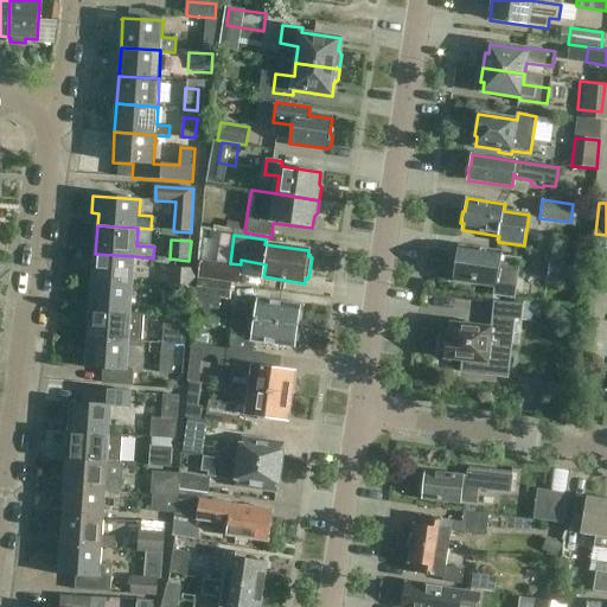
[(511,300),(516,272),(518,272),(521,260),(502,256),(502,255),(459,249),(458,262),(453,264),(452,273),(455,275),(455,279),(480,282),(481,286),(480,296),(511,300)]
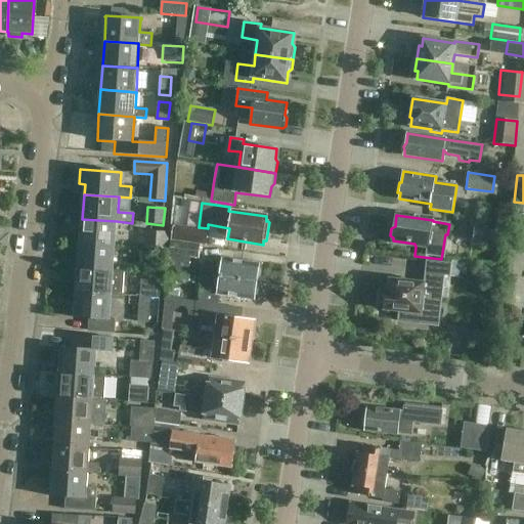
[(495,222),(476,218),(475,222),(473,238),(501,243),(505,224),(495,222)]
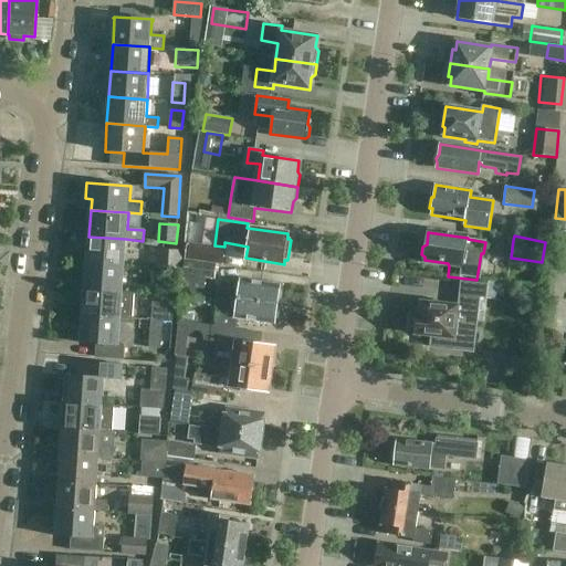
[(88,237),(86,263),(124,266),(126,239),(88,237)]
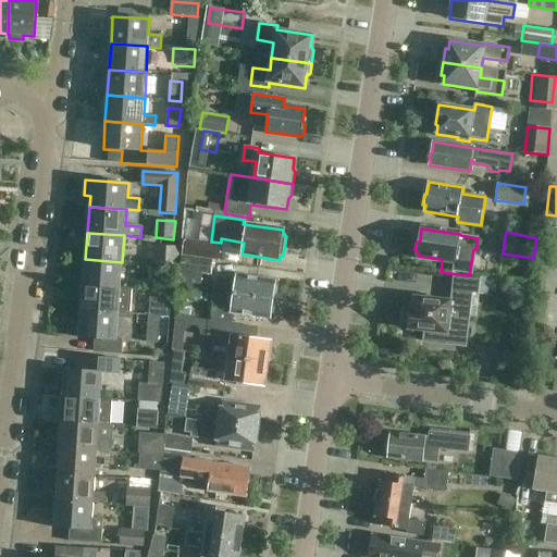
[(182,256),(215,260),(219,260),(221,245),(208,243),(208,244),(184,240),(182,256)]
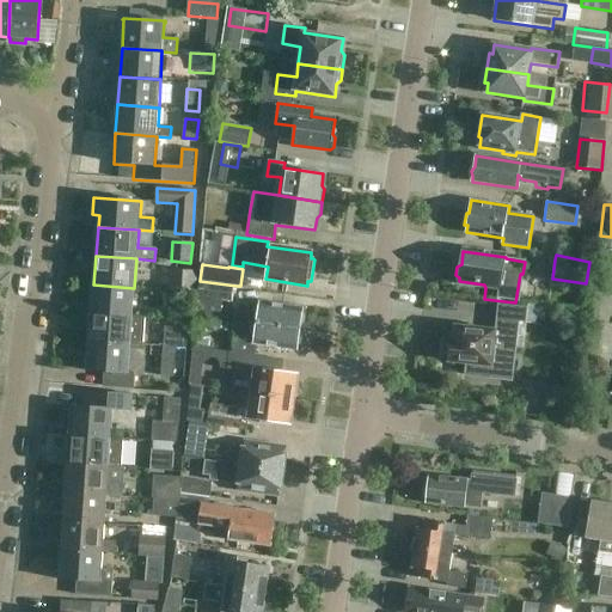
[(194,292),(196,273),(170,270),(169,291),(194,292)]
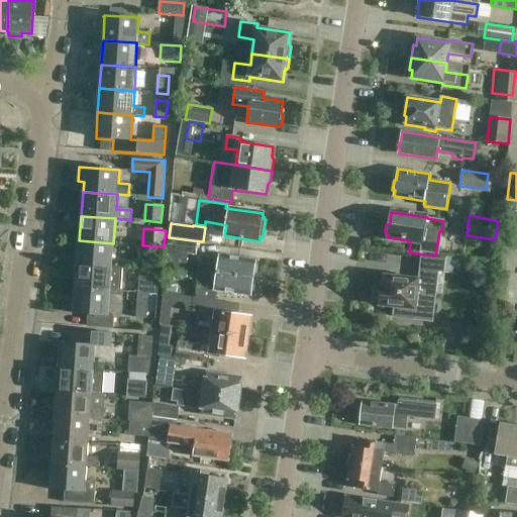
[(198,257),(200,241),(169,237),(167,253),(198,257)]
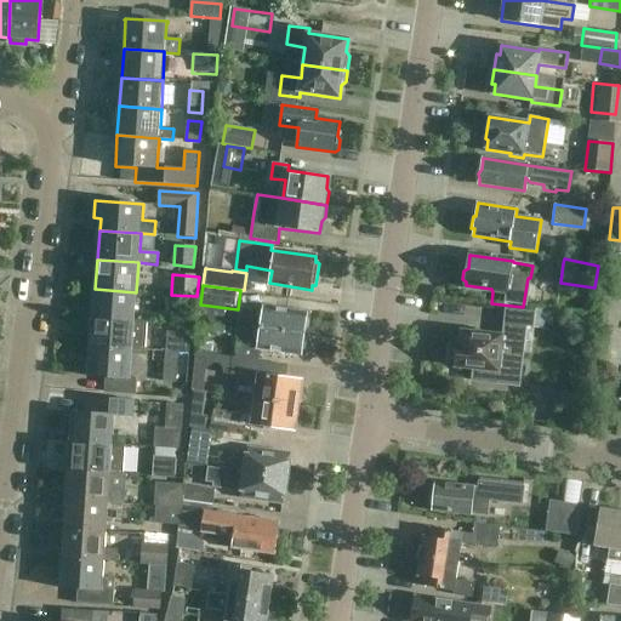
[(137,292),(136,292),(95,289),(92,318),(135,322),(137,292)]
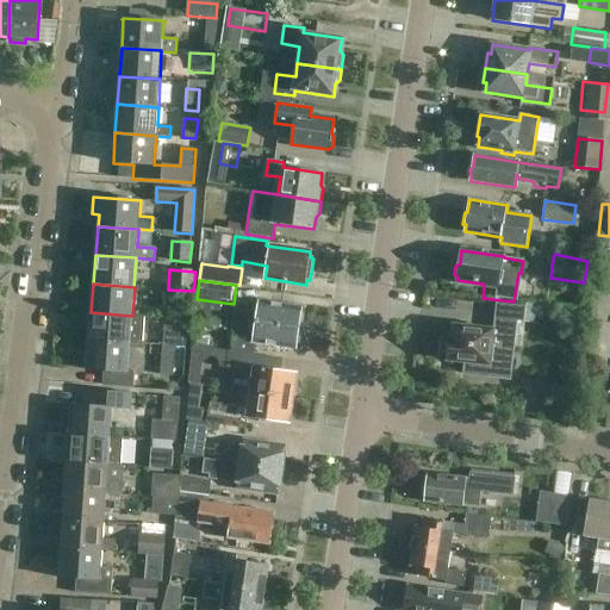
[(181,299),(168,298),(166,318),(179,319),(181,299)]
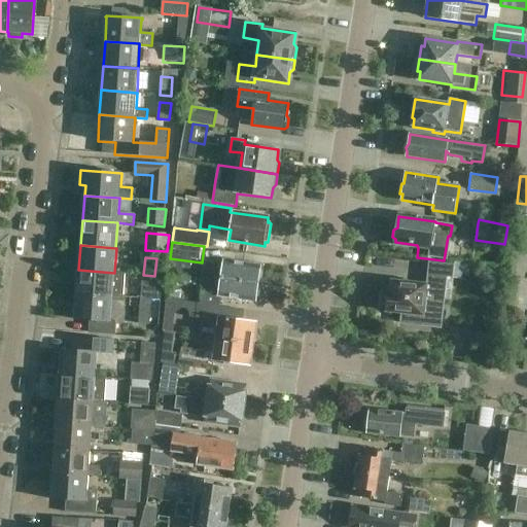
[(206,262),(204,277),(258,285),(259,280),(262,279),(262,273),(260,269),(261,266),(223,260),(222,266),(206,262)]
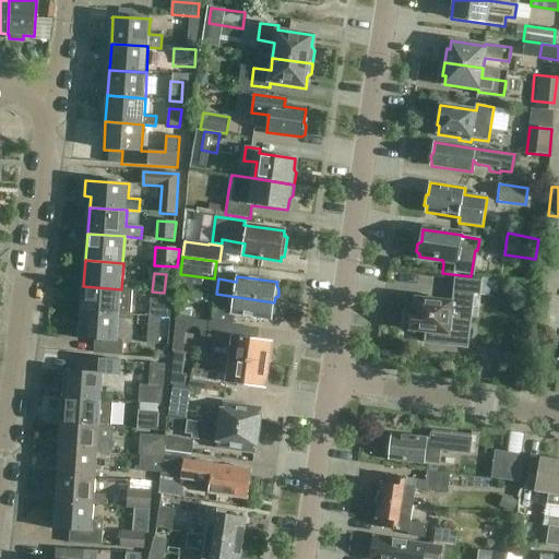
[(454,277),(453,292),(452,301),(415,298),(414,310),(412,310),(412,313),(408,316),(406,324),(409,328),(409,331),(427,333),(426,343),(445,345),(447,335),(459,336),(459,333),(450,333),(451,318),(471,319),(474,294),(479,295),(482,281),(454,277)]
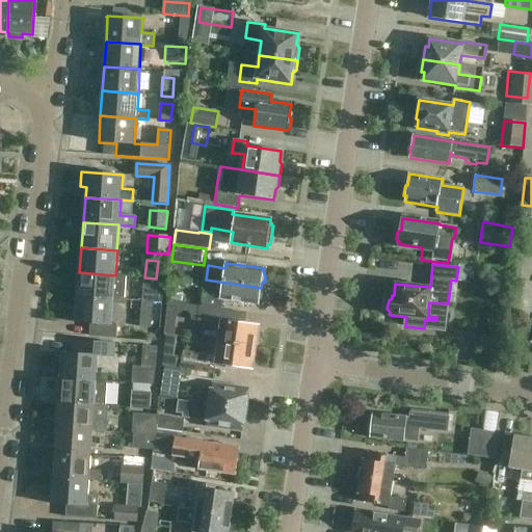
[(115,275),(79,272),(78,297),(113,300),(124,301),(126,276),(115,275)]
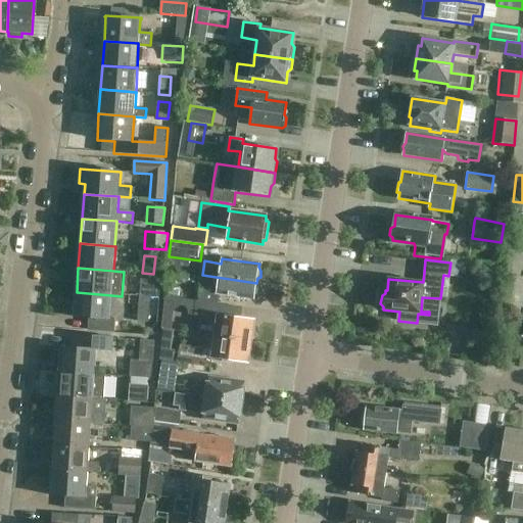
[(256,283),(202,275),(200,287),(218,289),(217,294),(254,299),(254,295),(257,294),(258,287),(256,284),(256,283)]
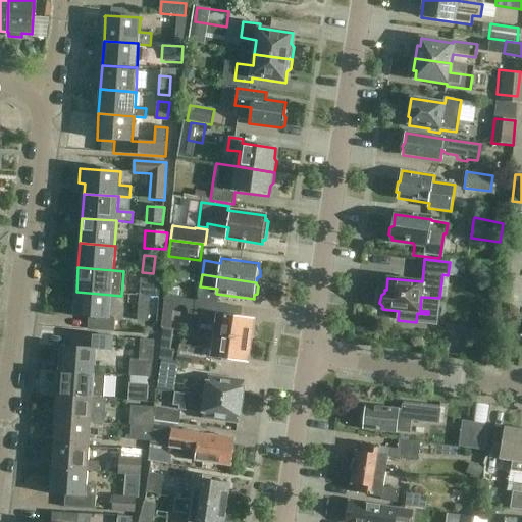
[(141,279),(140,297),(151,298),(152,280),(141,279)]
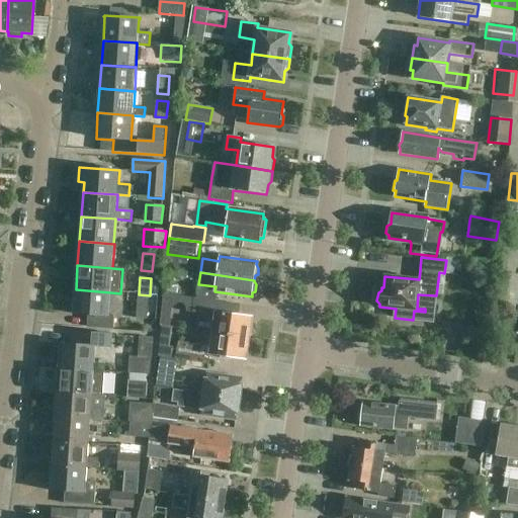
[(108,316),(110,292),(76,289),(74,313),(73,313),(73,315),(89,316),(88,328),(113,330),(114,316),(108,316)]
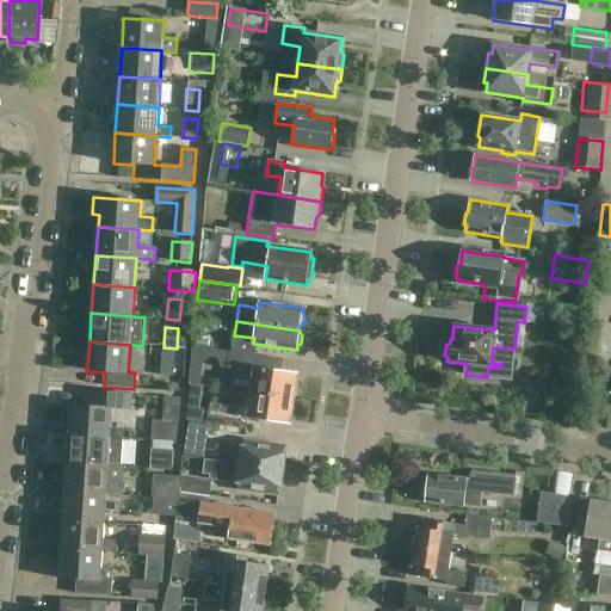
[(164,347),(162,356),(161,376),(183,378),(185,350),(177,349),(164,347)]
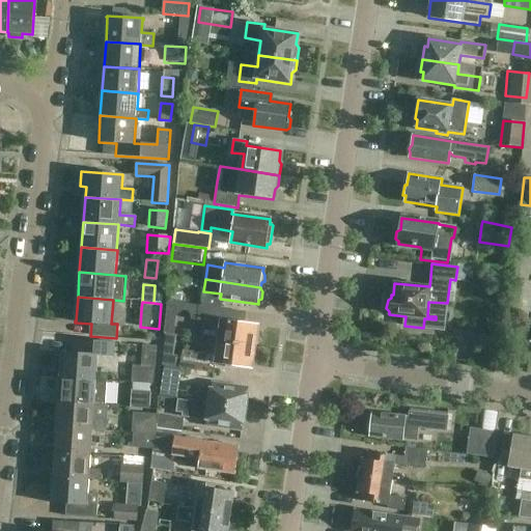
[(218,342),(254,347),(257,325),(222,319),(223,316),(204,313),(203,326),(220,328),(218,342)]
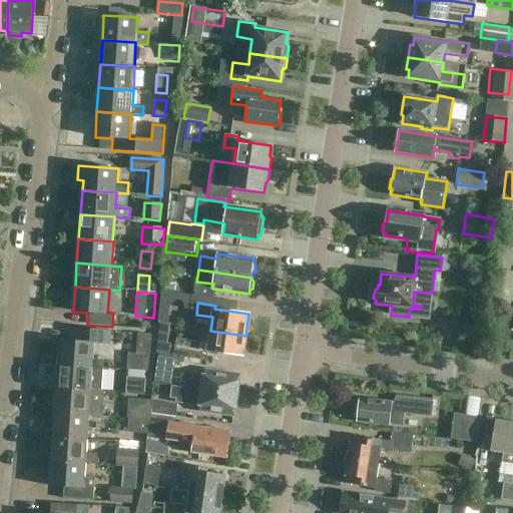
[(58,366),(92,368),(94,345),(94,344),(110,345),(111,331),(72,329),(71,342),(59,341),(59,343),(56,343),(55,355),(58,355),(57,366),(58,366)]
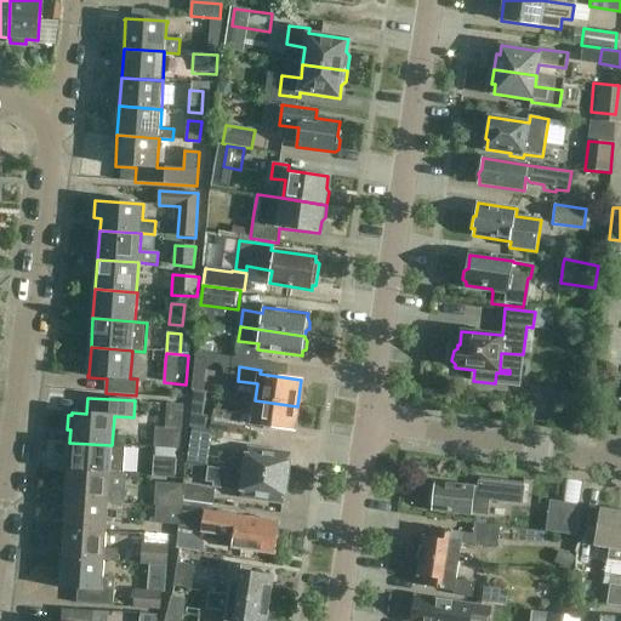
[(250,438),(251,431),(252,425),(294,431),(297,406),(255,400),(252,415),(212,409),(210,432),(250,438)]
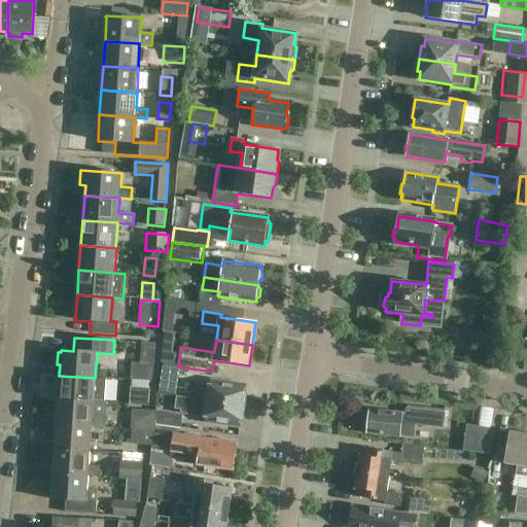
[(152,344),(120,342),(119,360),(128,360),(129,354),(151,356),(152,344)]
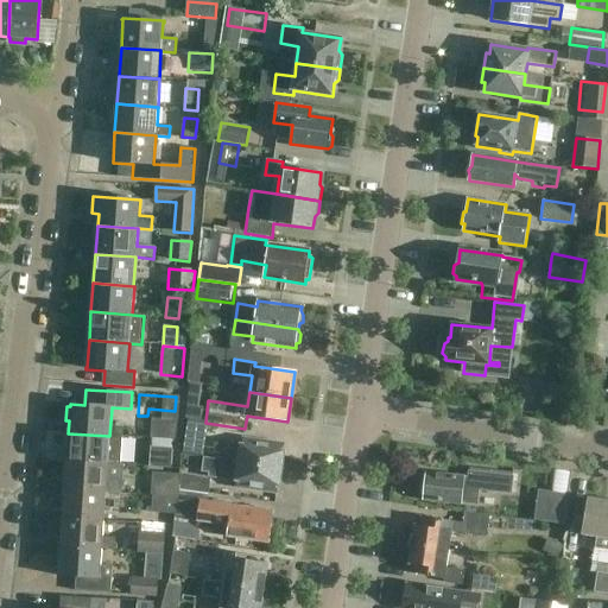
[(151,437),(177,439),(178,417),(152,416),(151,437)]
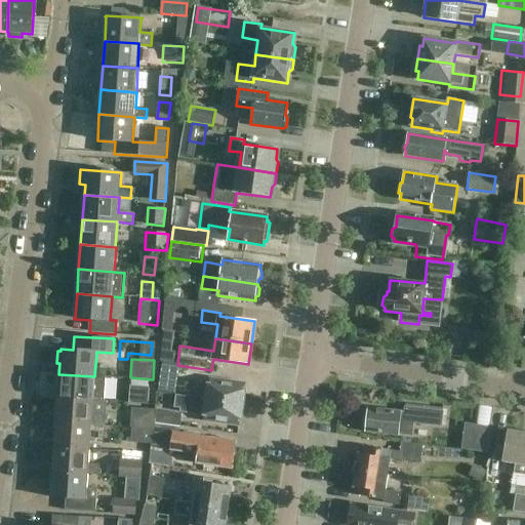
[(176,366),(160,365),(158,386),(173,388),(176,366)]
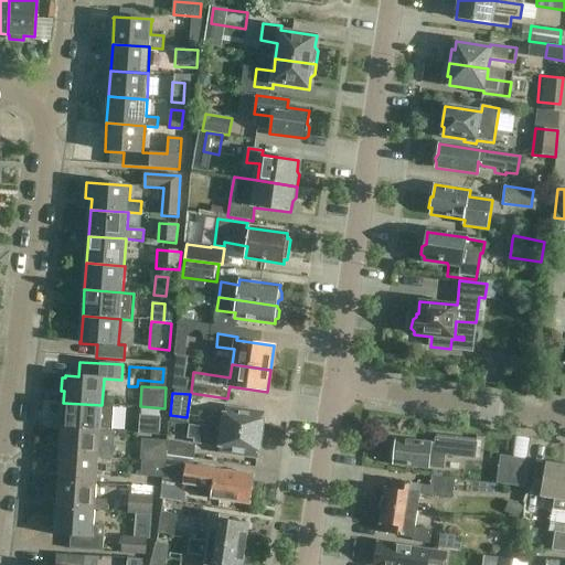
[(64,403),(62,428),(99,432),(114,433),(116,406),(102,405),(64,403)]
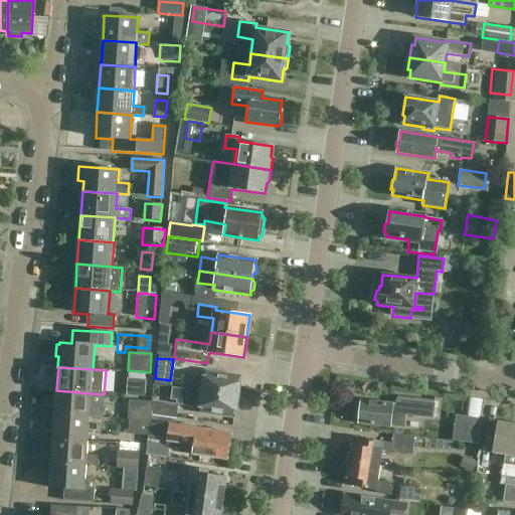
[(187,378),(185,390),(216,394),(217,392),(238,395),(241,376),(206,371),(205,380),(187,378)]
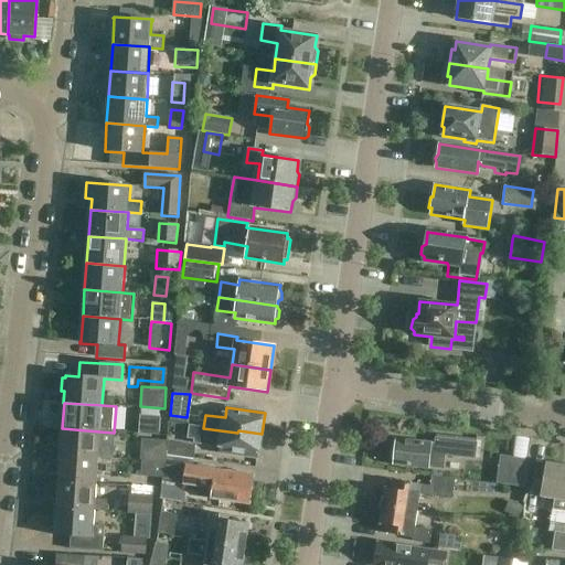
[(159,436),(160,417),(141,415),(139,434),(159,436)]
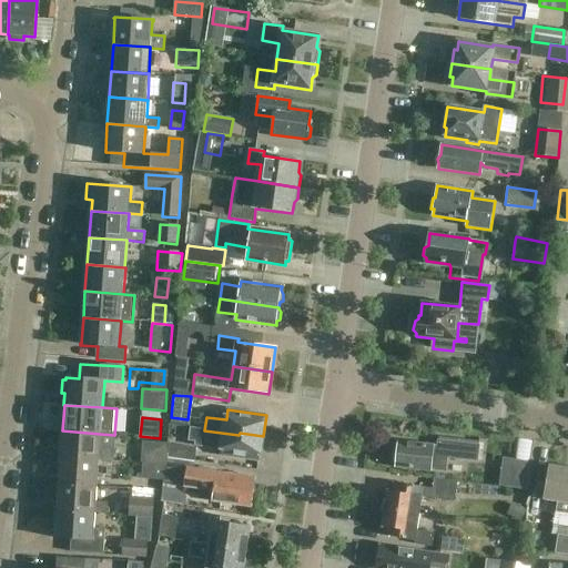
[(239,435),(204,430),(192,428),(191,440),(211,444),(211,443),(223,444),(222,454),(260,459),(263,436),(240,433),(239,435)]
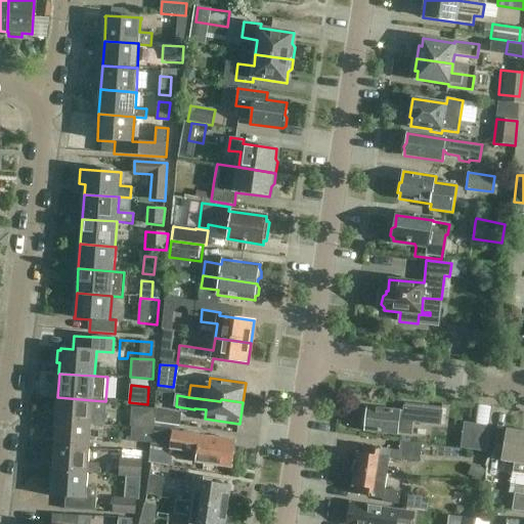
[(57,397),(56,422),(91,425),(91,424),(103,425),(104,415),(91,413),(92,400),(57,397)]
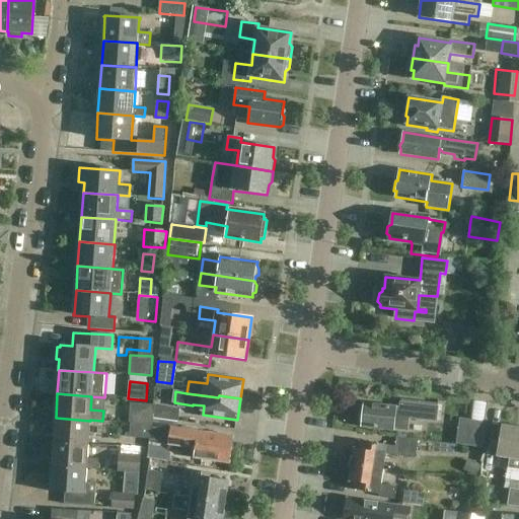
[(399,408),(364,403),(362,414),(359,416),(359,422),(362,424),(361,427),(393,431),(394,417),(436,422),(438,408),(400,402),(399,408)]
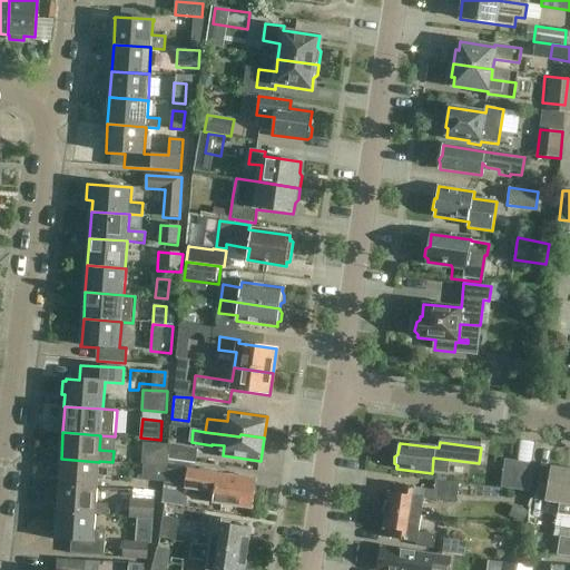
[(145,443),(143,464),(165,467),(166,445),(145,443)]
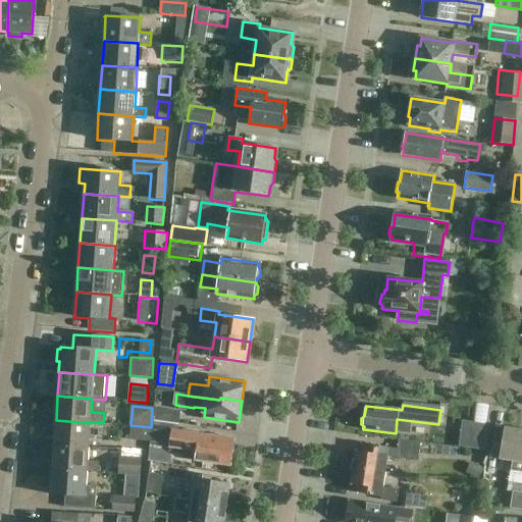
[(157,408),(155,420),(180,423),(183,412),(157,408)]
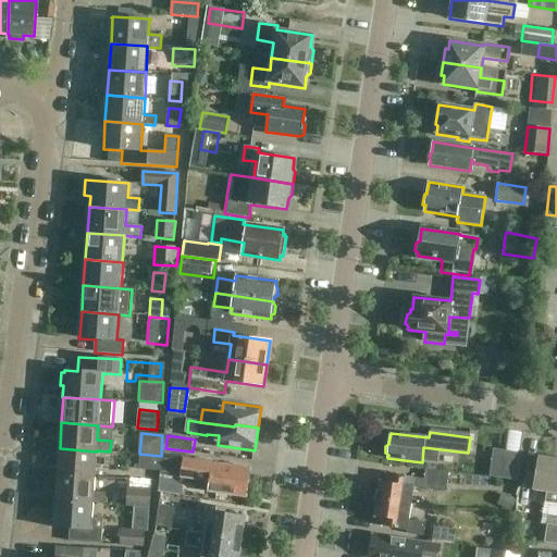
[(95,478),(97,452),(60,448),(58,474),(95,478)]
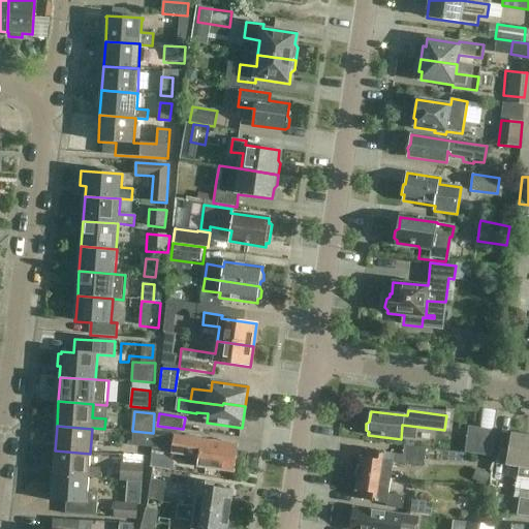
[(183,429),(157,426),(154,445),(190,450),(190,454),(199,456),(197,466),(235,471),(238,446),(182,438),(183,429)]
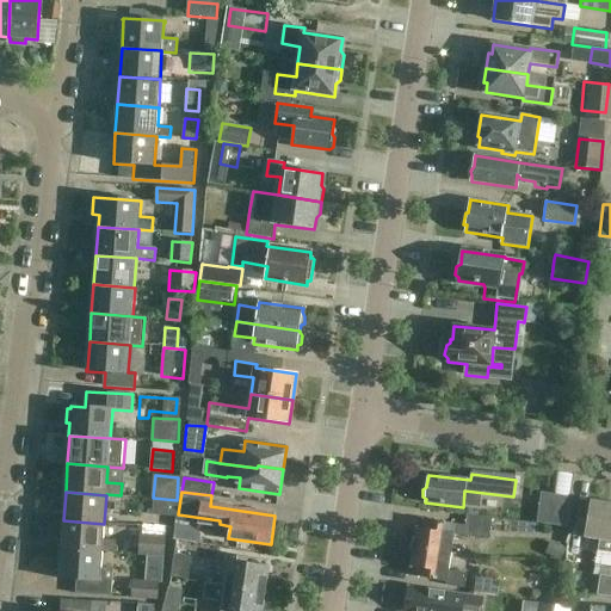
[(571,498),(556,495),(551,525),(567,528),(571,498)]
